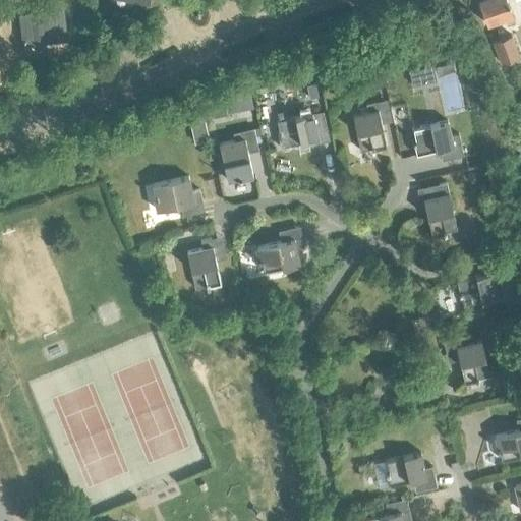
[(509,15),(510,14),(505,0),(476,0),(485,23),(502,17),(504,23),(511,21),(509,15)]
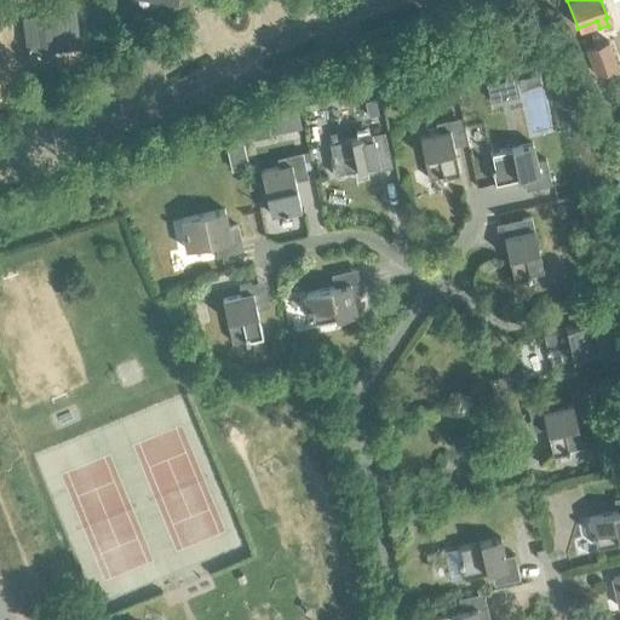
[(45,15),(24,17),(28,50),(76,44),(73,3),(44,6),(45,15)]
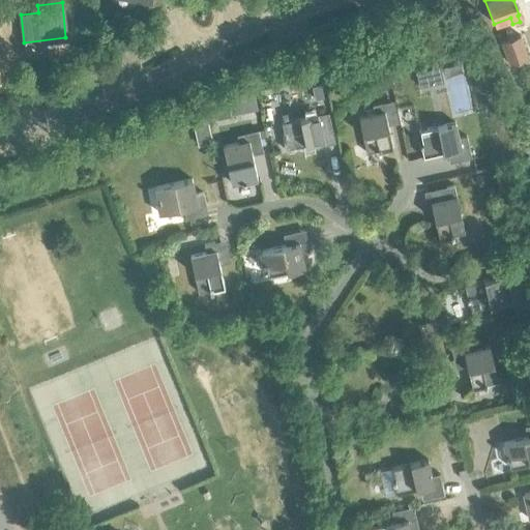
[(500,41),(507,64),(528,57),(520,34),(500,41)]
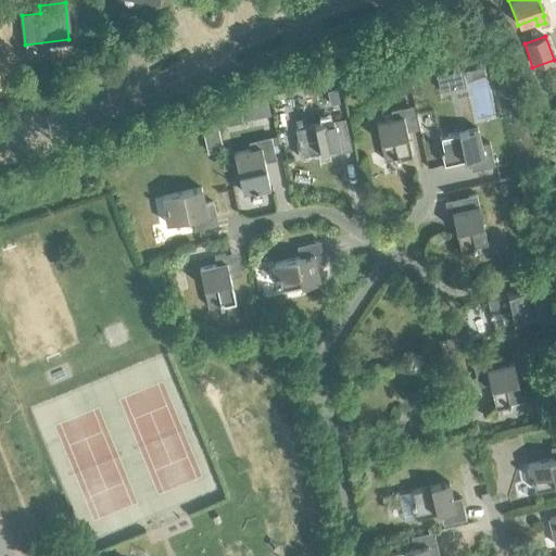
[(460,71),(447,73),(452,90),(464,87),(460,71)]
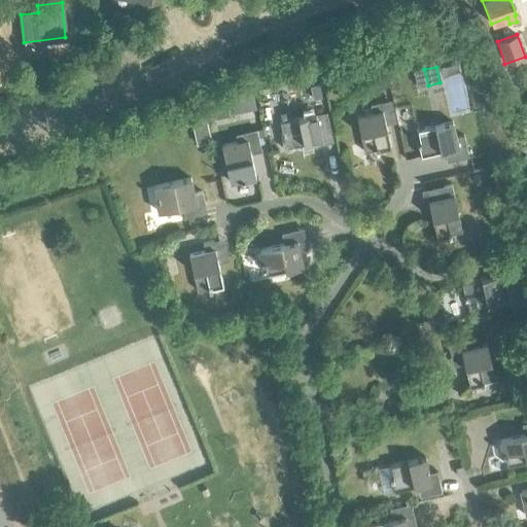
[(317,84),(308,86),(311,100),(313,99),(320,98),(317,84)]
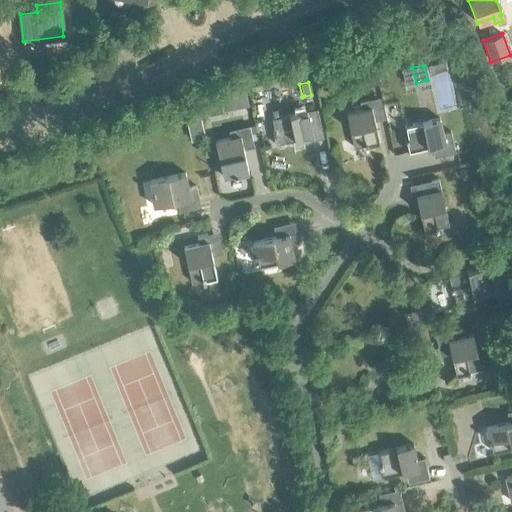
[(345,113),(353,148),(364,145),(364,147),(379,144),(369,99),(359,102),(360,109),(345,113)]
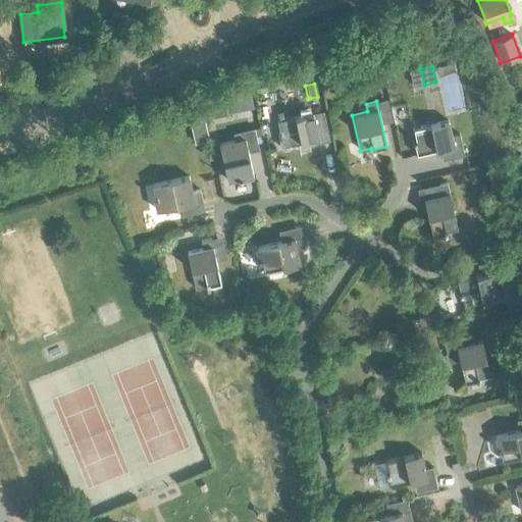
[(286,110),(276,112),(278,120),(289,118),(286,110)]
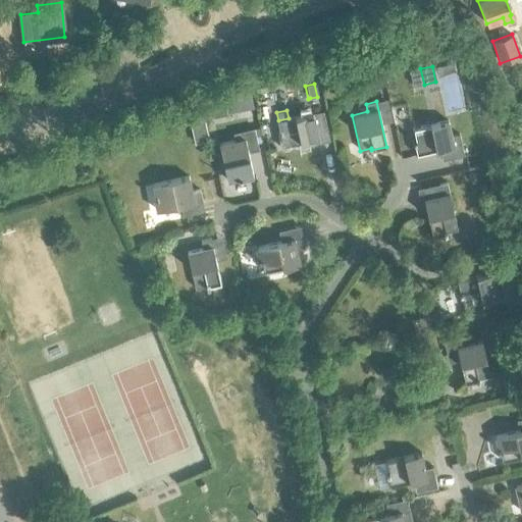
[(276,133),(280,147),(317,139),(314,121),(324,118),(323,110),(289,118),(278,120),(276,120),(278,132),(276,133)]
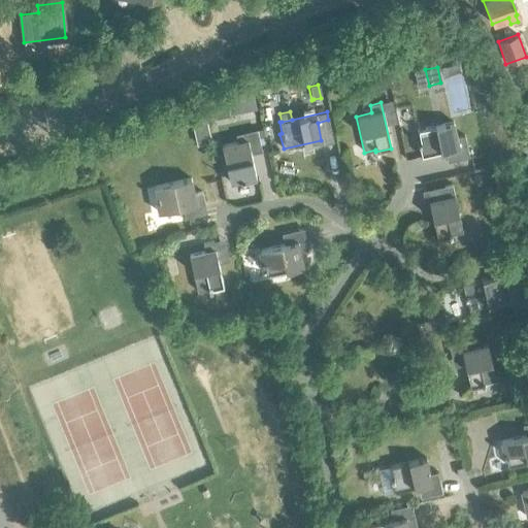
[(204,114),(191,118),(194,131),(197,145),(210,142),(207,128),(204,114)]
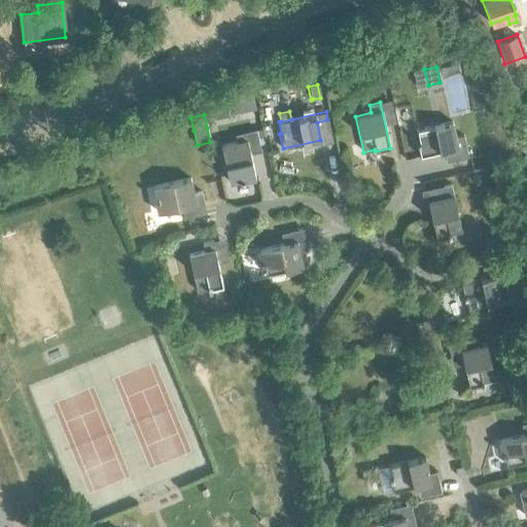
[(452,123),(416,130),(418,141),(416,141),(419,156),(444,151),(446,162),(468,156),(465,146),(463,136),(455,138),(452,123)]
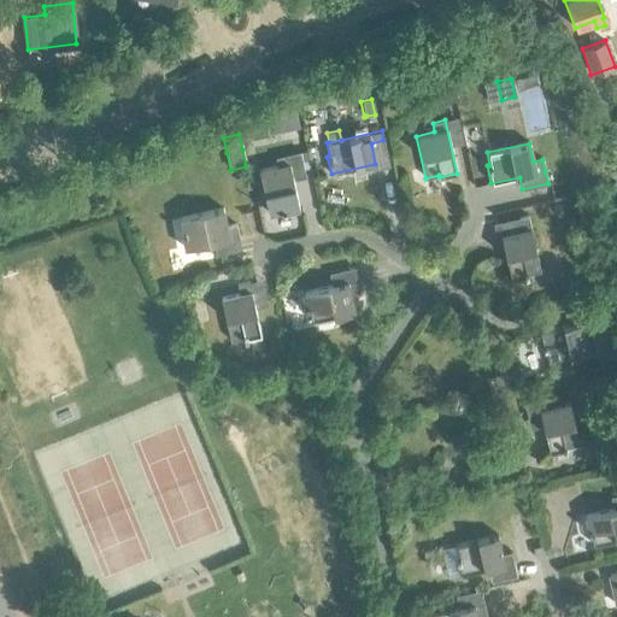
[(276,166),(258,170),(268,212),(281,210),(281,212),(299,209),(291,171),(304,169),(300,152),(287,154),(275,157),(276,166)]
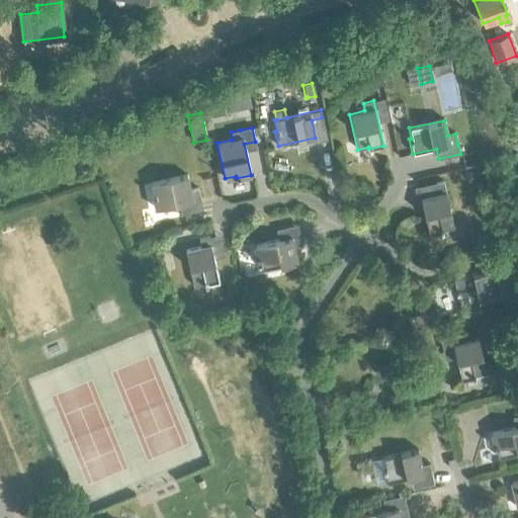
[(465,171),(468,183),(483,180),(481,169),(465,171)]
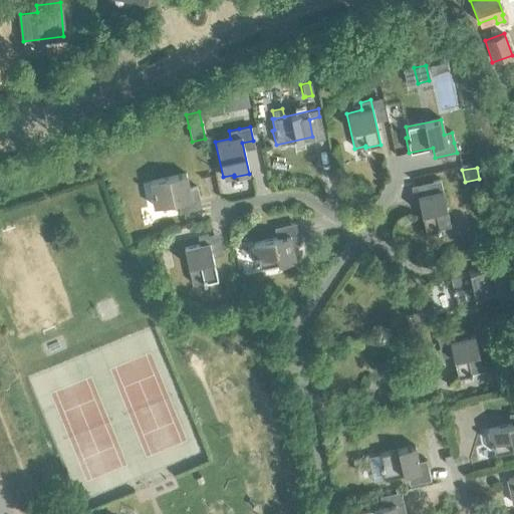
[(153,192),(151,193),(154,207),(199,197),(197,187),(189,189),(185,174),(150,182),(153,192)]
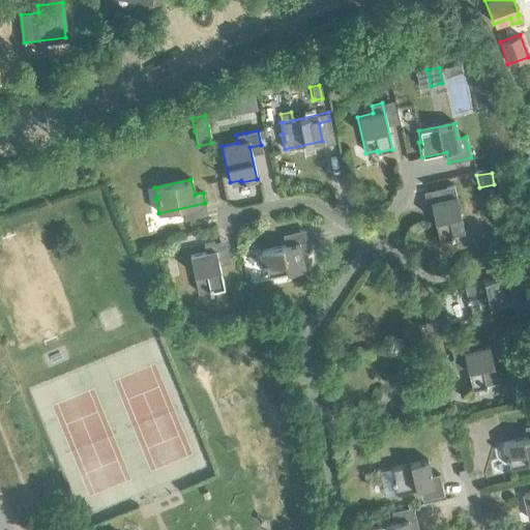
[(430,202),(438,241),(453,237),(452,235),(464,233),(453,185),(445,187),(448,198),(430,202)]
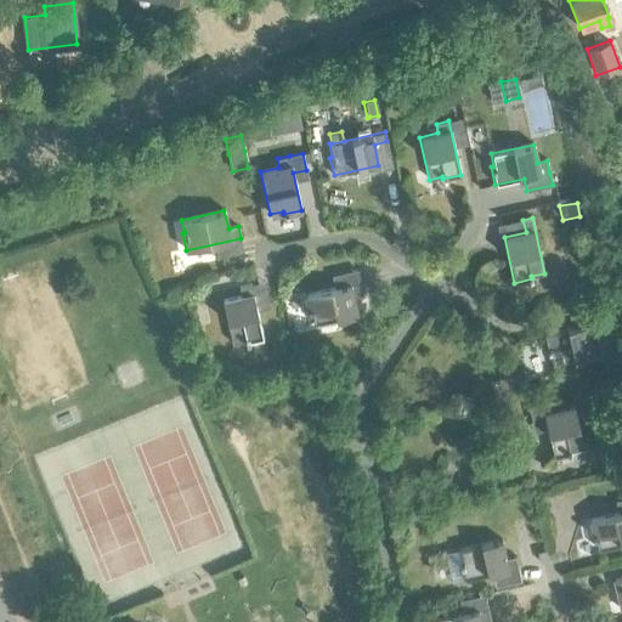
[(357,315),(354,297),(363,294),(360,282),(305,294),(310,312),(312,311),(315,324),(357,315)]
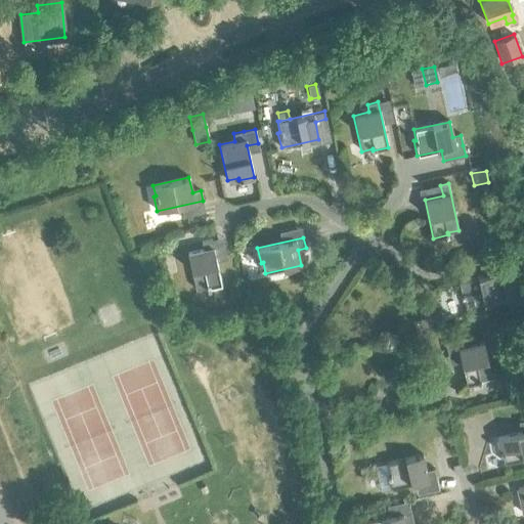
[(187,253),(195,289),(206,287),(207,289),(221,286),(211,239),(201,242),(203,250),(187,253)]
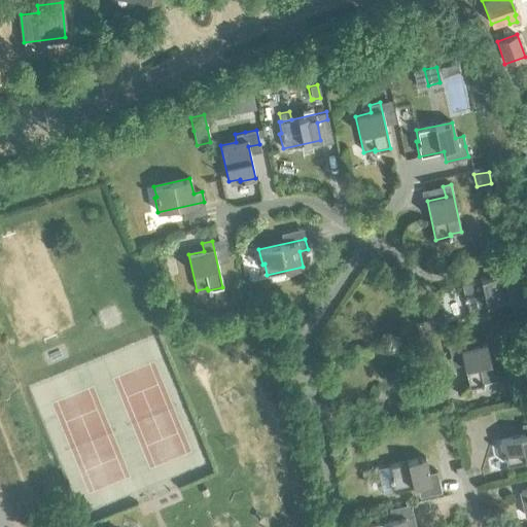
[(520,269),(510,271),(512,281),(522,279),(520,269)]
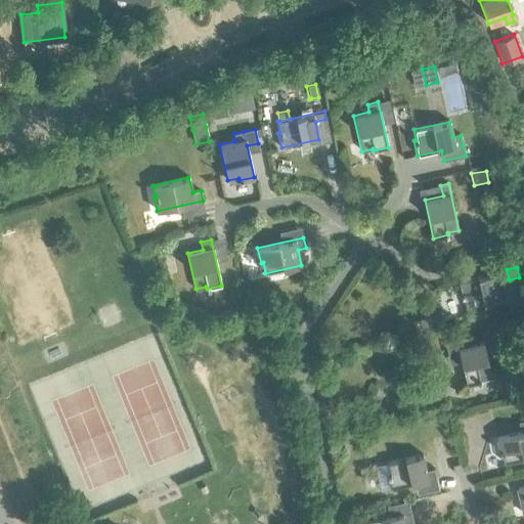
[(500,299),(497,282),(506,281),(504,271),(457,281),(461,296),(463,296),(466,306),(500,299)]
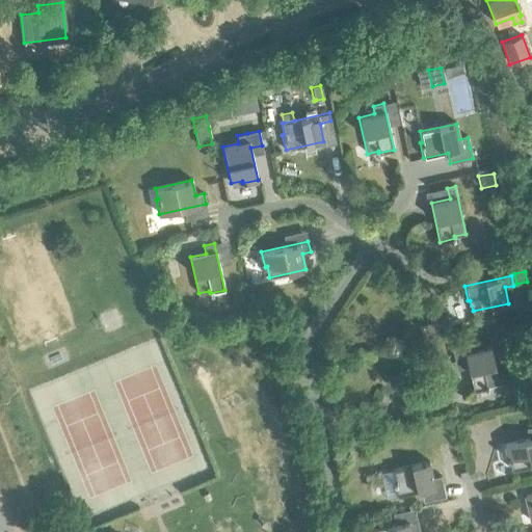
[(436,322),(420,325),(423,339),(439,335),(436,322)]
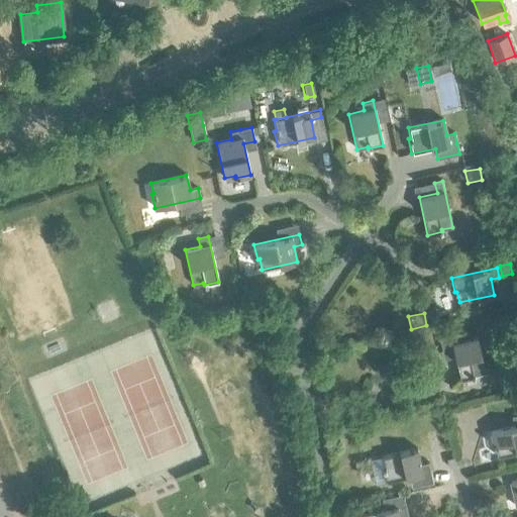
[(449,335),(459,381),(475,377),(474,376),(485,373),(477,337),(461,341),(459,333),(449,335)]
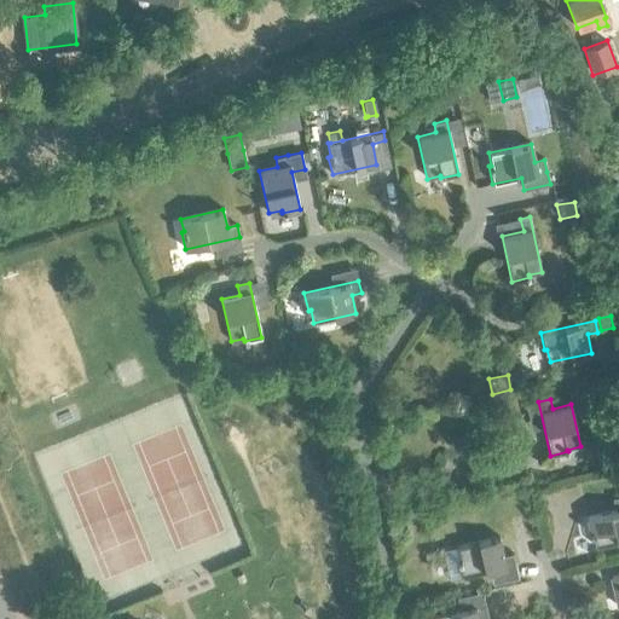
[(618,509),(586,518),(590,534),(593,534),(595,547),(618,541),(618,509)]
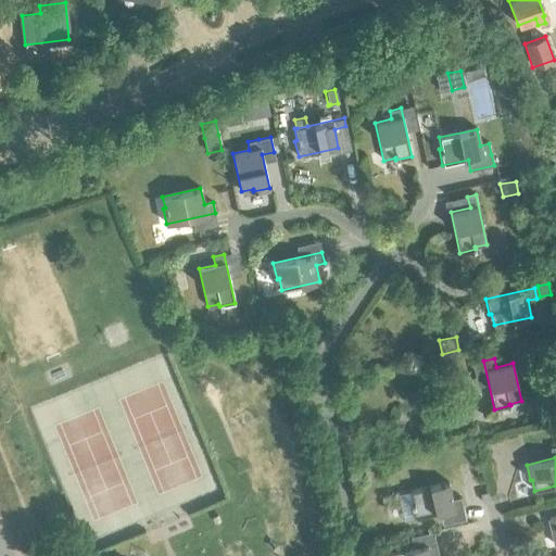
[(411,503),(414,519),(463,507),(460,497),(452,498),(449,482),(409,491),(413,502),(411,503)]
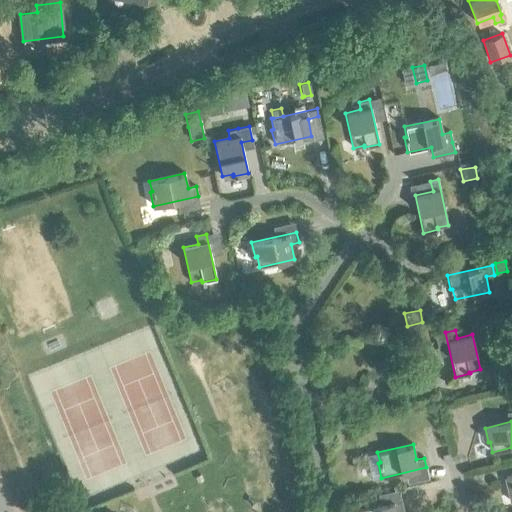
[(449,453),(443,454),(445,462),(451,461),(449,453)]
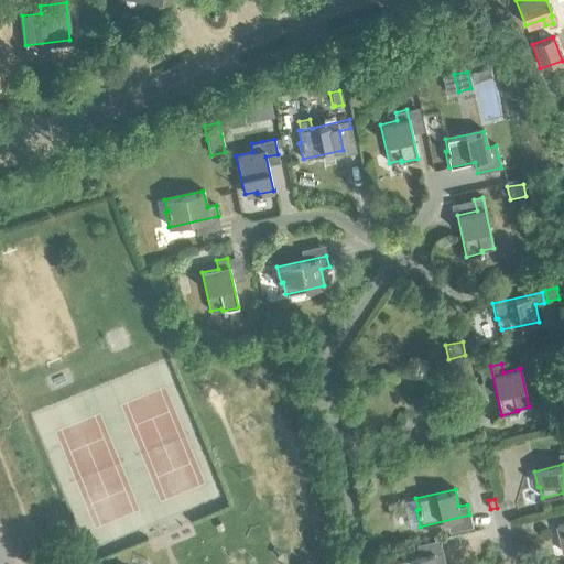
[(392,562),(392,563),(435,563),(436,563),(444,562),(442,551),(392,562)]
